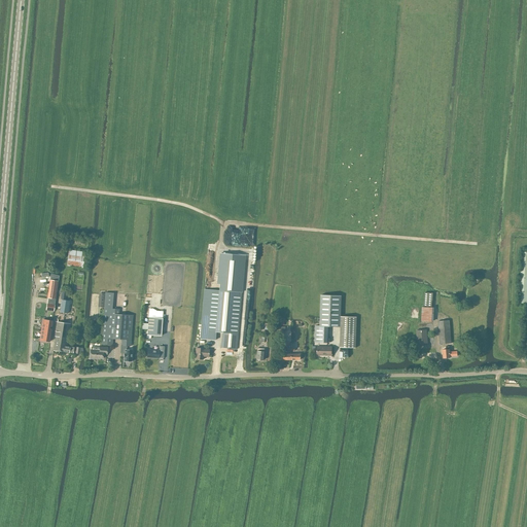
[(69,250),(67,265),(83,267),(85,252),(69,250)]
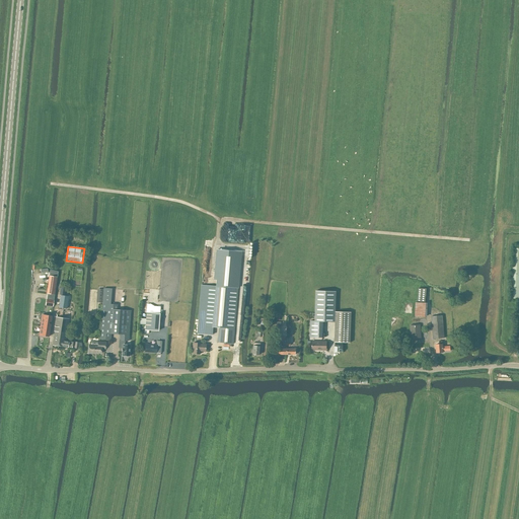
[(202,285),(197,334),(211,335),(212,327),(219,327),(218,343),(232,344),(237,288),(238,288),(241,251),(217,249),(214,280),(217,280),(216,286),(202,285)]
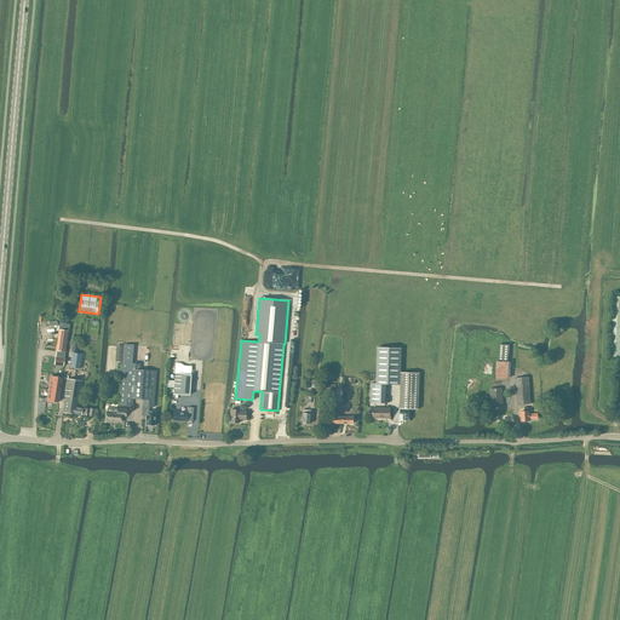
[(56,350),(57,351),(65,352),(69,325),(59,322),(56,350)]
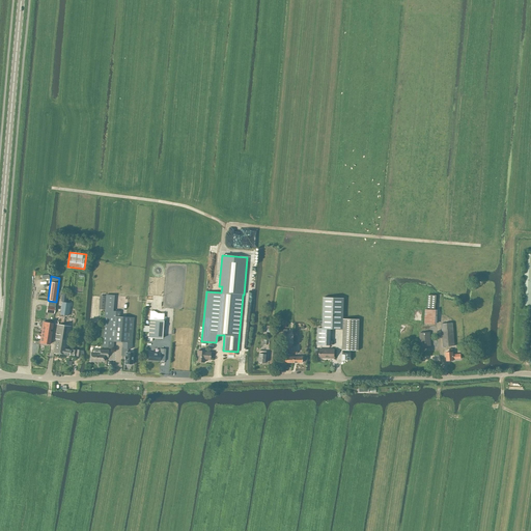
[(61,302),(59,316),(65,316),(65,315),(68,316),(70,303),(65,302),(67,292),(62,291),(61,302)]
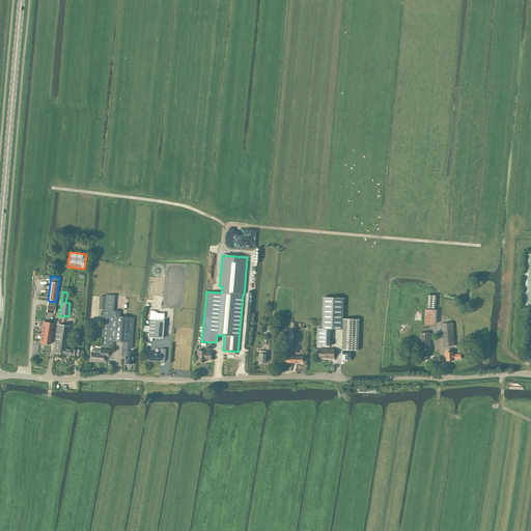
[(105,311),(103,346),(113,347),(113,341),(122,341),(122,347),(131,348),(134,317),(119,316),(120,312),(113,311),(114,296),(106,295),(106,296),(105,310),(105,311)]
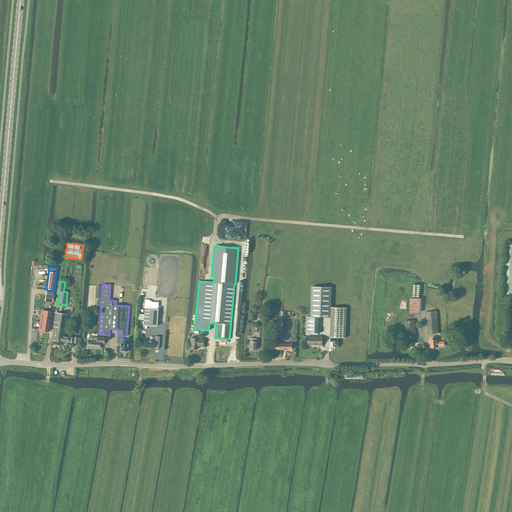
[(311,287),(311,305),(310,317),(306,316),(305,333),(318,333),(319,317),(331,317),(330,337),(345,338),(346,308),(331,307),(331,287),(311,287)]
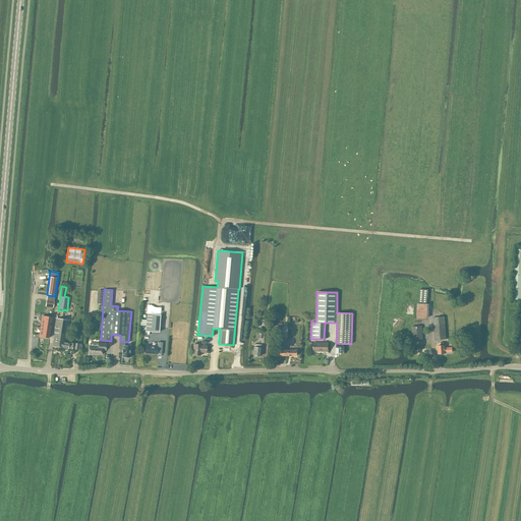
[(417,303),(416,317),(427,317),(427,303),(417,303)]
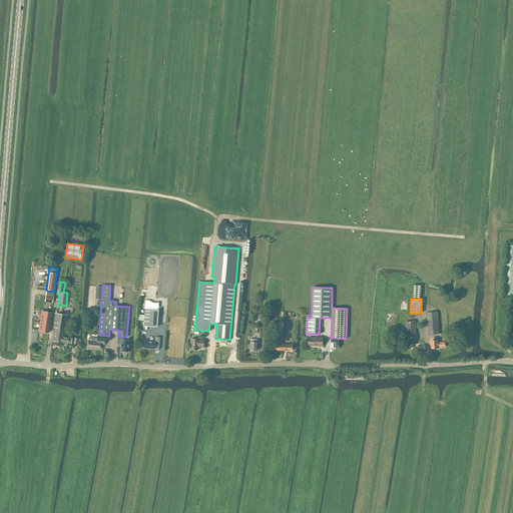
[(147,327),(156,327),(158,310),(158,304),(148,303),(148,301),(145,301),(144,315),(138,315),(137,321),(143,321),(143,327),(147,327)]
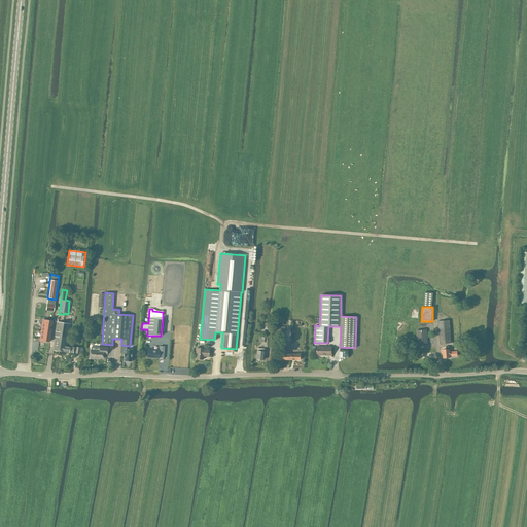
[(41,320),(40,331),(50,332),(50,328),(48,328),(49,326),(51,326),(51,321),(41,320)]
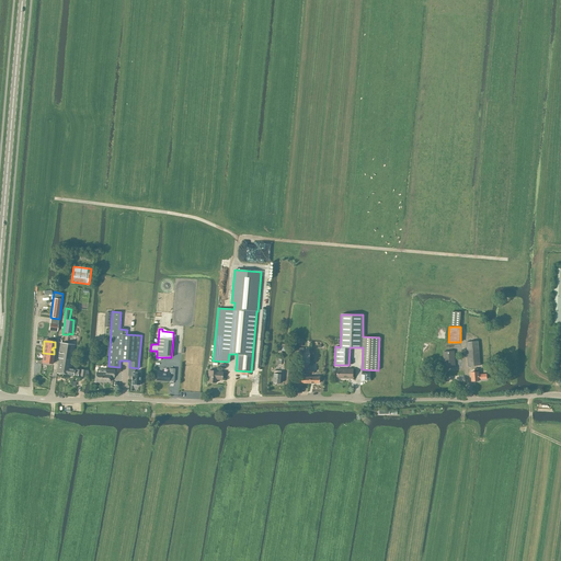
[(466,342),(468,366),(480,365),(478,341),(466,342)]
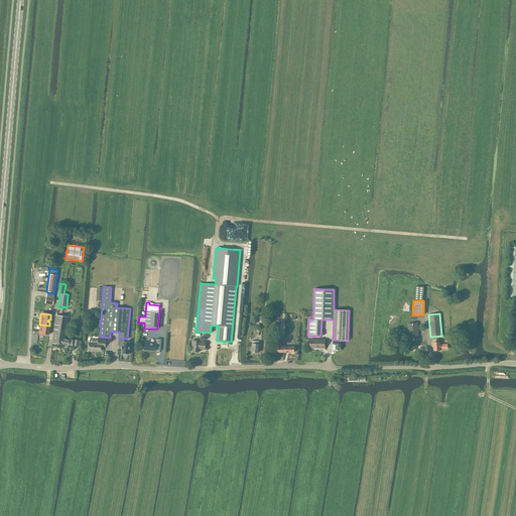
[(61,338),(66,338),(67,333),(69,317),(55,315),(53,327),(54,329),(52,343),(60,344),(61,338)]
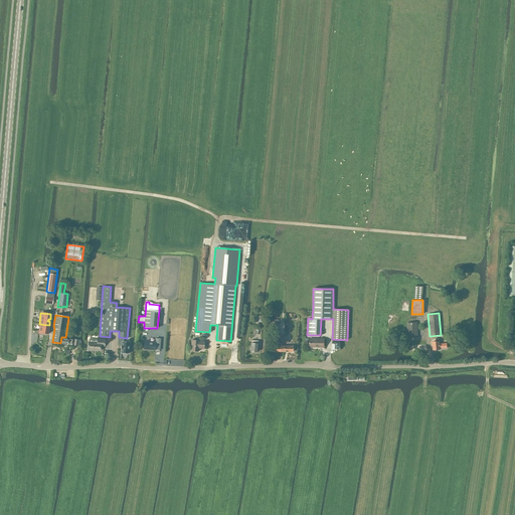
[(407,338),(417,337),(416,322),(406,323),(407,338)]
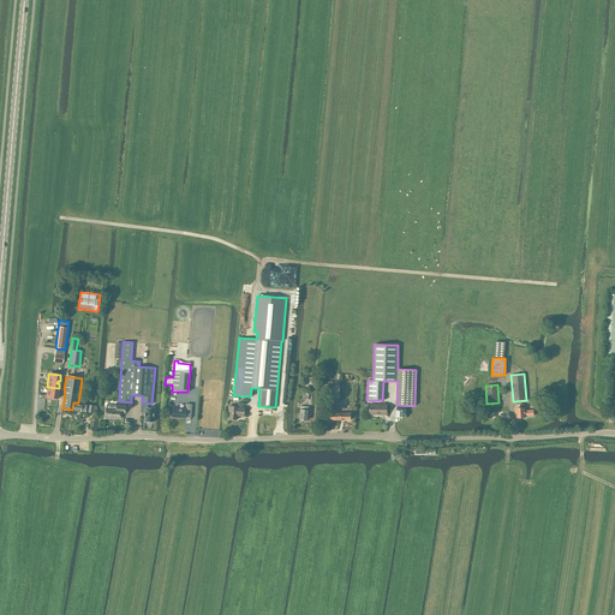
[(46,398),(58,399),(59,388),(47,387),(46,398)]
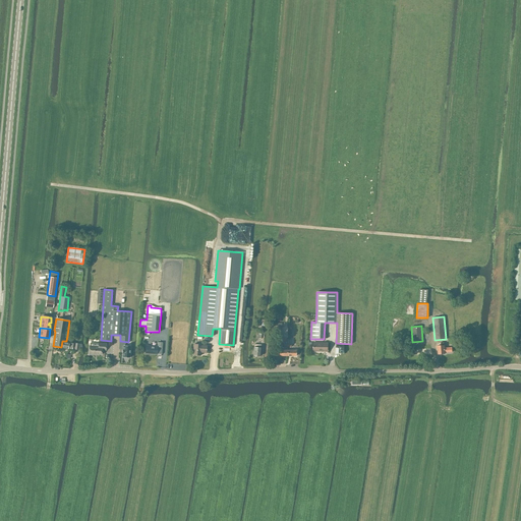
[(119,341),(119,351),(122,351),(121,358),(130,358),(130,354),(131,354),(131,350),(130,350),(131,342),(128,342),(120,341),(119,341)]
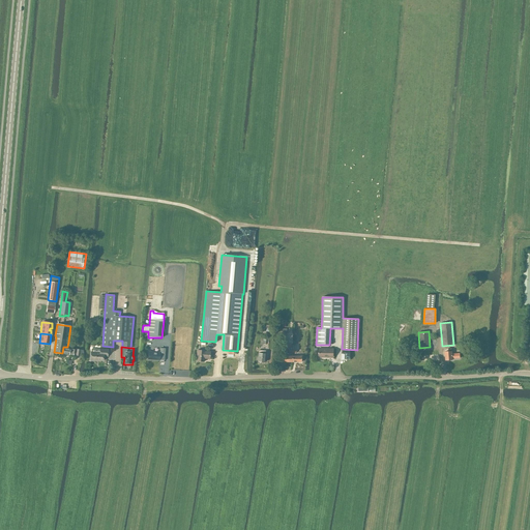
[(159,352),(154,352),(154,351),(152,350),(152,352),(148,351),(148,359),(165,360),(165,348),(160,348),(159,352)]
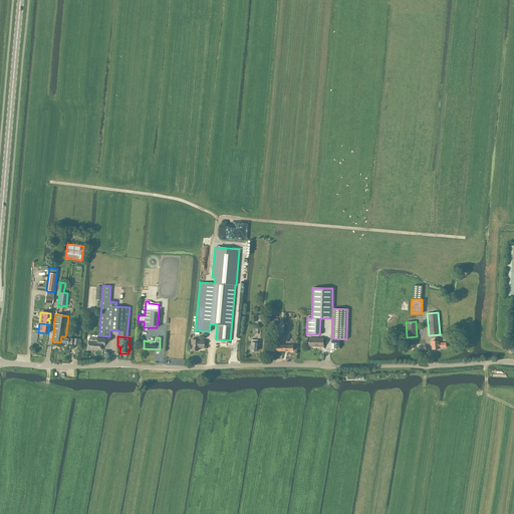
[(323,347),(323,338),(309,337),(309,346),(323,347)]
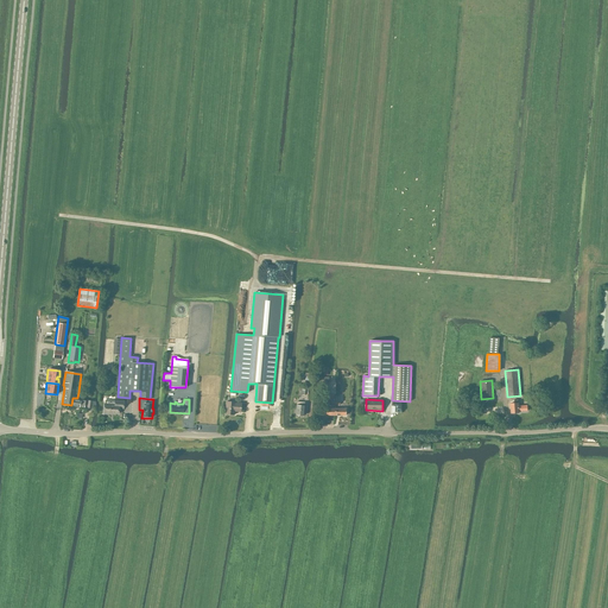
[(519,411),(527,411),(527,405),(519,406),(519,403),(518,403),(518,399),(515,399),(515,403),(511,404),(511,413),(519,412),(519,411)]
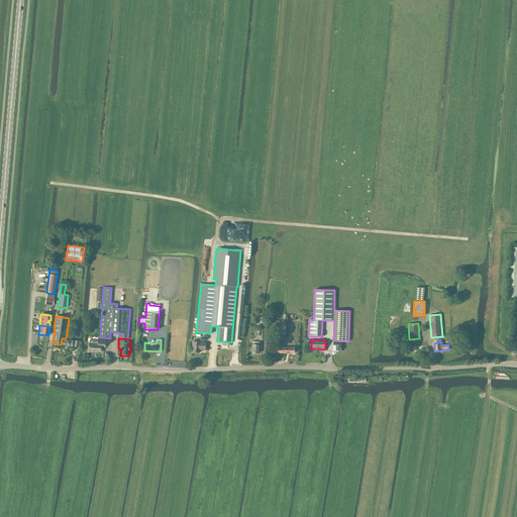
[(105,347),(105,341),(98,341),(98,344),(89,343),(88,351),(94,352),(94,351),(101,351),(101,347),(105,347)]
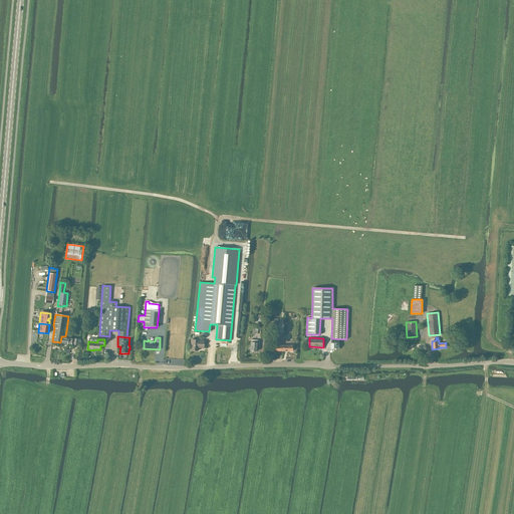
[(203,348),(204,340),(191,339),(190,350),(198,350),(198,347),(203,348)]
